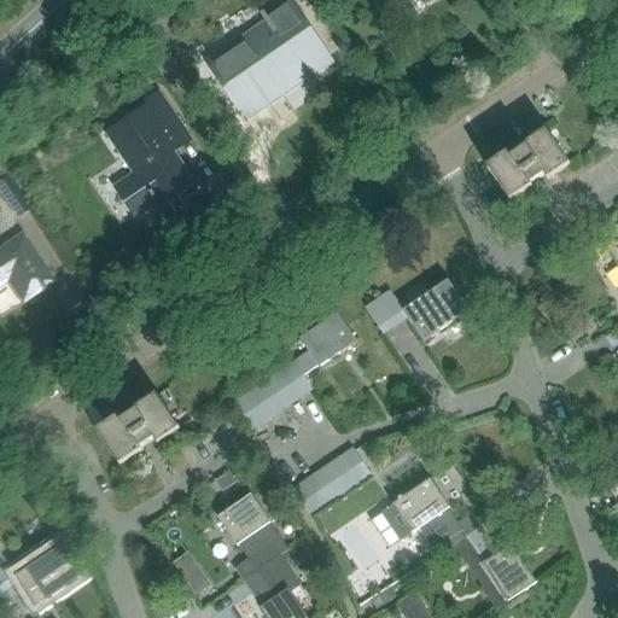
[(263,21),(205,60),(248,122),(332,64),(289,0),(279,0),(260,13),(263,21)]
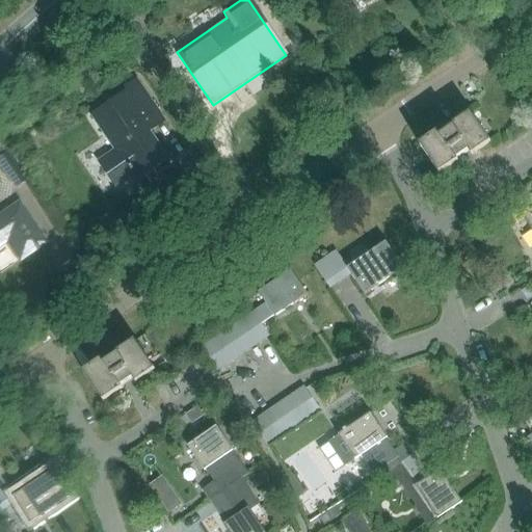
[(92,112),(120,152),(104,161),(114,176),(112,177),(120,186),(135,176),(137,178),(154,166),(155,168),(169,159),(151,131),(165,121),(135,79),(124,86),(126,89),(92,112)]
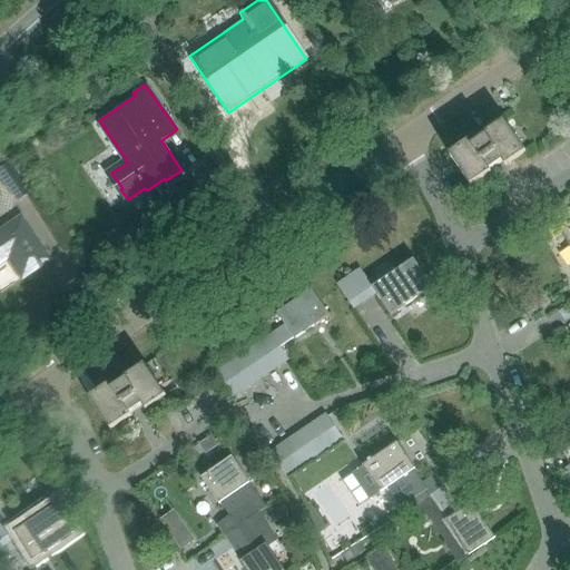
[(481,136),(482,138),(471,146),(469,141),(449,156),(470,187),(491,173),(489,170),(502,161),(504,167),(526,153),(504,120),(481,136)]
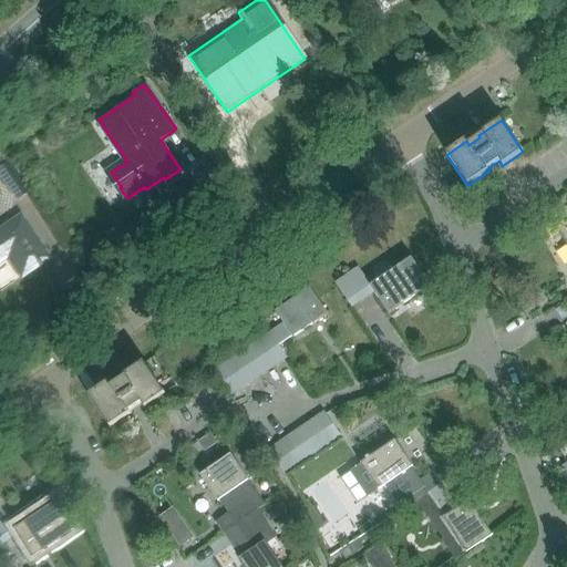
[(0,150),(0,178),(14,200),(29,191),(0,150)]
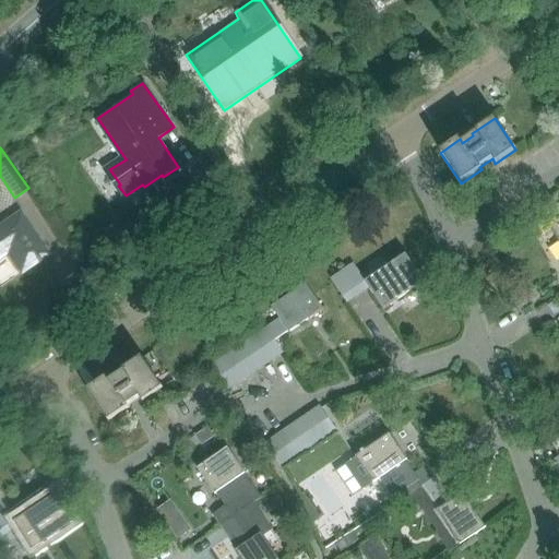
[(0,256),(6,253),(20,275),(48,256),(18,211),(0,223),(0,256)]
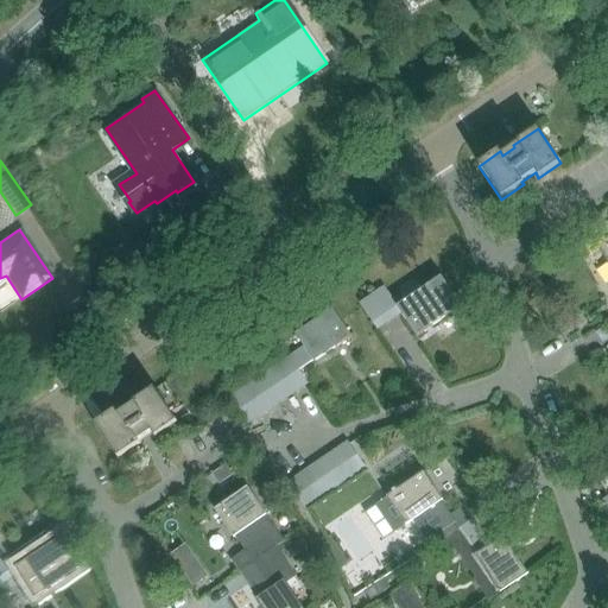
[(382,286),(359,303),(378,330),(401,314),(417,337),(462,308),(441,277),(396,308),(382,286)]
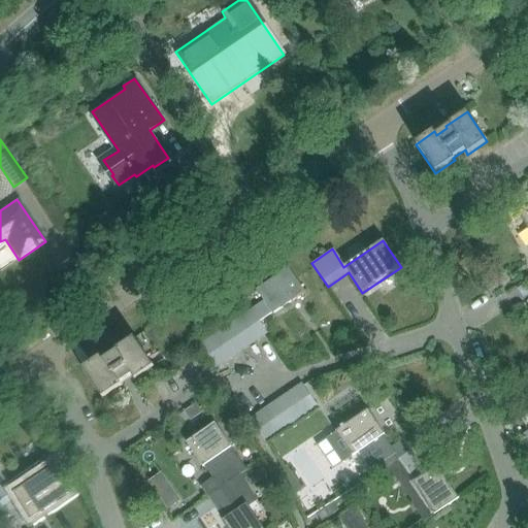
[(256,290),(263,300),(240,317),(257,340),(267,333),(259,322),(271,312),(273,316),(305,293),(288,268),(256,290)]
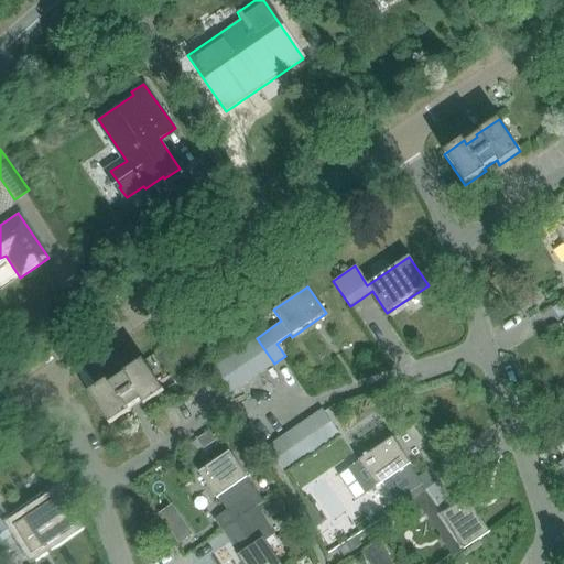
[(257,338),(246,345),(263,371),(274,364),(257,338)]
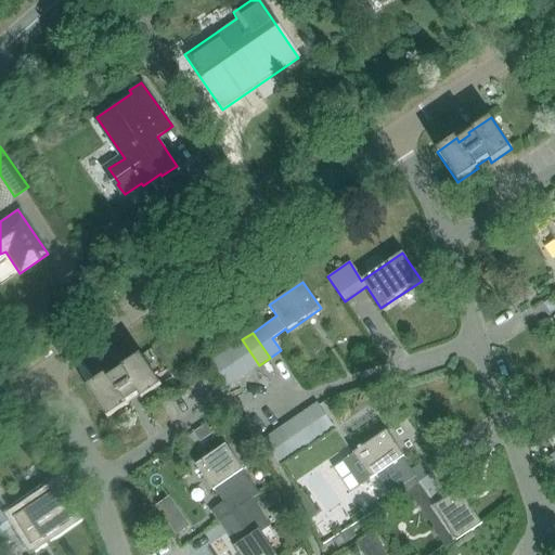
[(242,339),(231,347),(248,373),(259,365),(242,339)]
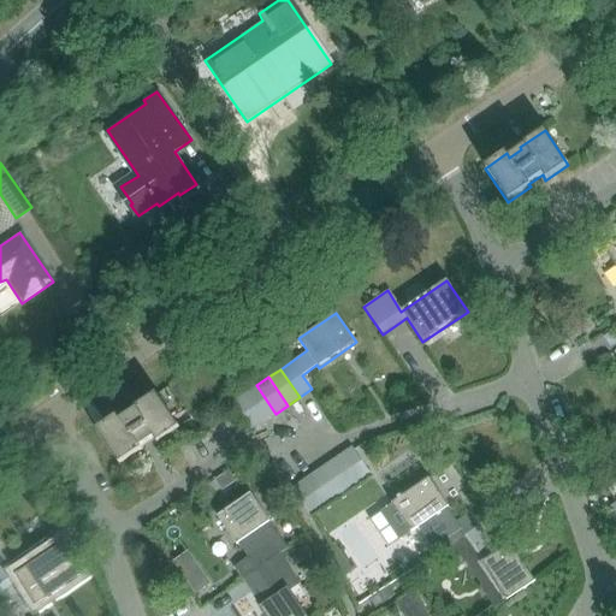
[(256,385),(244,394),(264,422),(276,414),(256,385)]
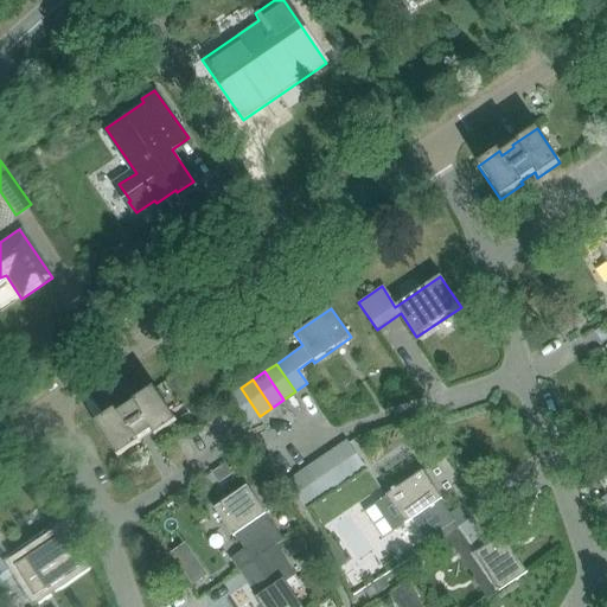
[(138,441),(144,438),(152,432),(154,438),(177,422),(153,388),(116,413),(115,411),(95,426),(117,459),(140,443),(138,441)]
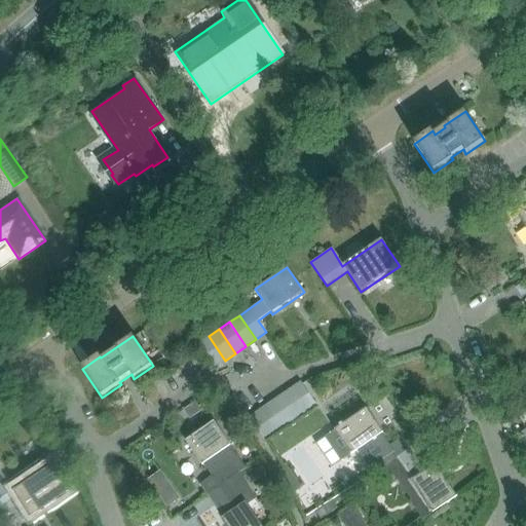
[(225,361),(209,336),(198,343),(215,368),(225,361)]
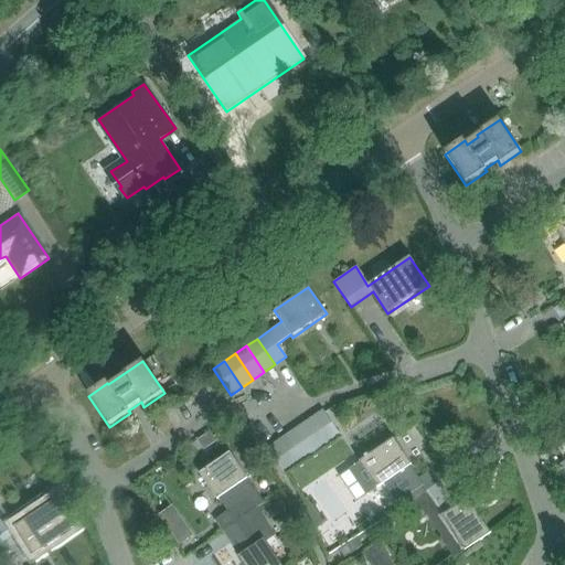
[(387,417),(398,409),(392,398),(381,406),(387,417)]
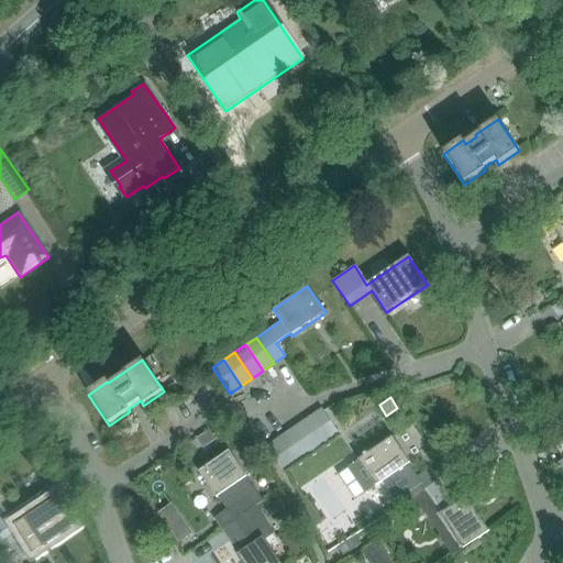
[(322,410),(311,418),(328,442),(339,434),(322,410)]
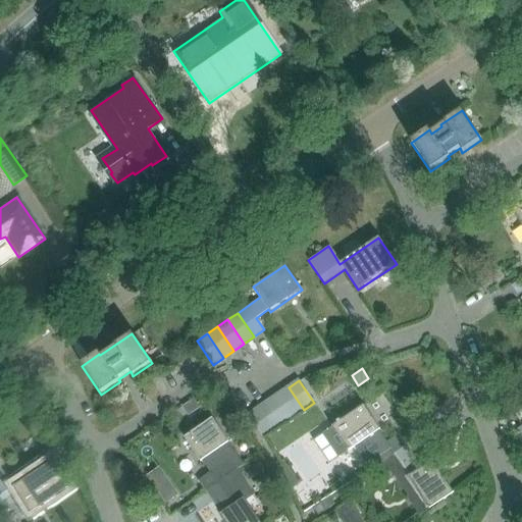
[(289,387),(278,395),(294,417),(304,410),(289,387)]
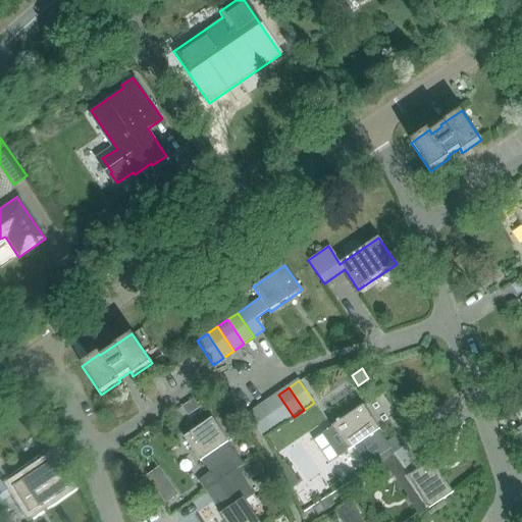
[(278,395),(268,401),(283,423),(294,417),(278,395)]
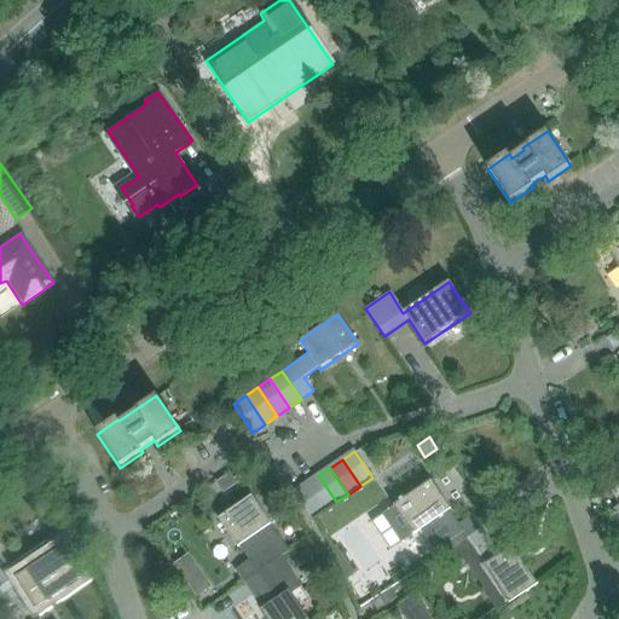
[(318,475),(306,484),(324,510),(336,502),(318,475)]
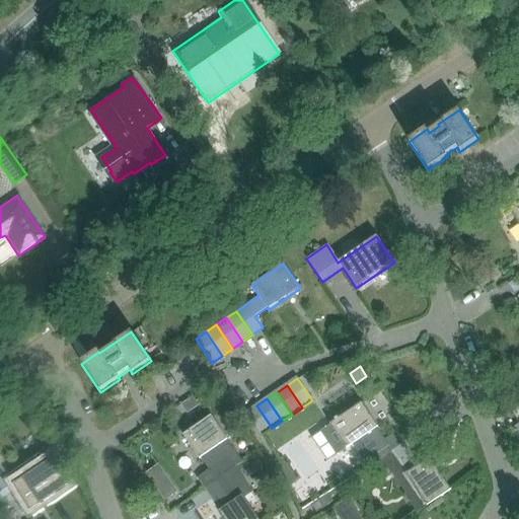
[(329,426),(321,430),(338,453),(345,449),(345,448),(346,448),(352,444),(368,467),(370,465),(380,460),(403,444),(395,433),(384,440),(376,429),(378,428),(362,403),(329,426)]
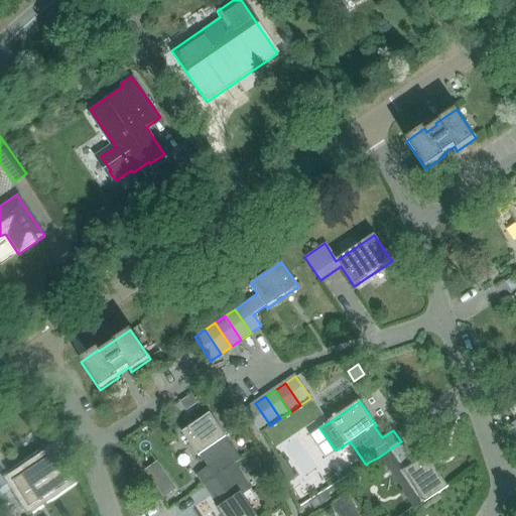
[(270,425),(255,403),(244,410),(259,432),(270,425)]
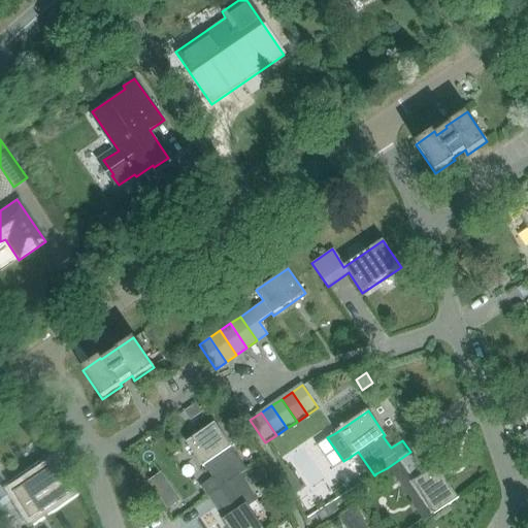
[(201,487),(208,498),(232,482),(241,476),(239,474),(246,468),(232,448),(215,424),(187,443),(203,467),(204,466),(212,480),(201,487)]
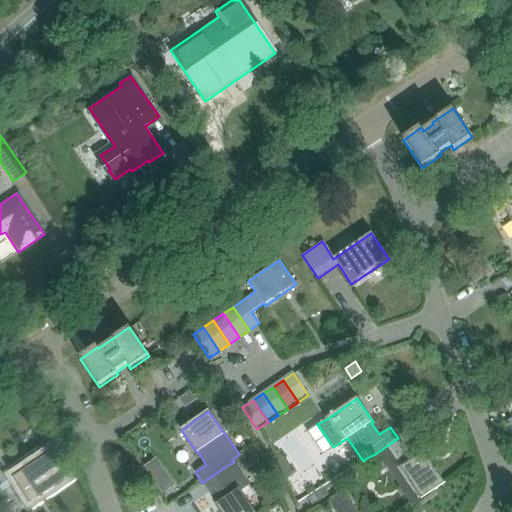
[(375,454),(365,459),(373,471),(382,465),(399,488),(409,481),(422,500),(445,484),(433,466),(424,452),(413,460),(403,446),(398,438),(375,454)]
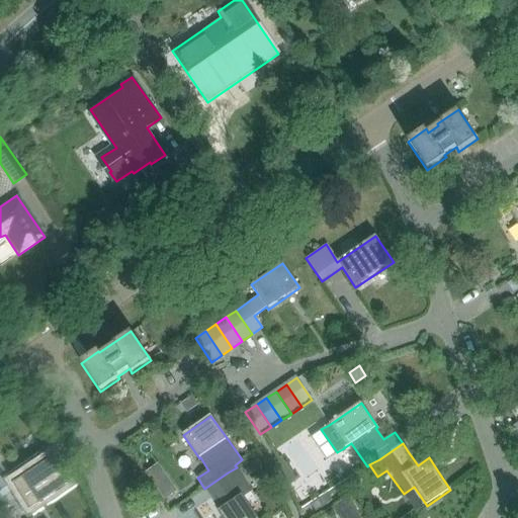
[(0,499),(11,492),(14,490),(28,510),(66,484),(49,457),(42,448),(5,475),(0,467),(0,499)]
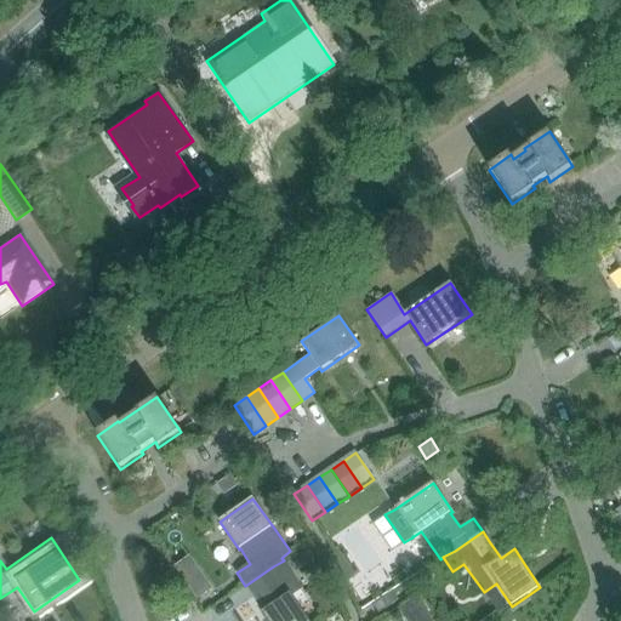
[(355,576),(336,548),(332,552),(346,582),(355,576)]
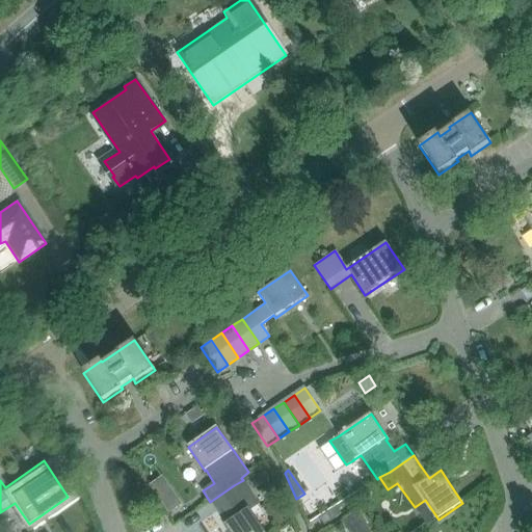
[(224,525),(229,531),(263,531),(249,511),(260,504),(243,480),(234,485),(210,502),(225,524),(224,525)]
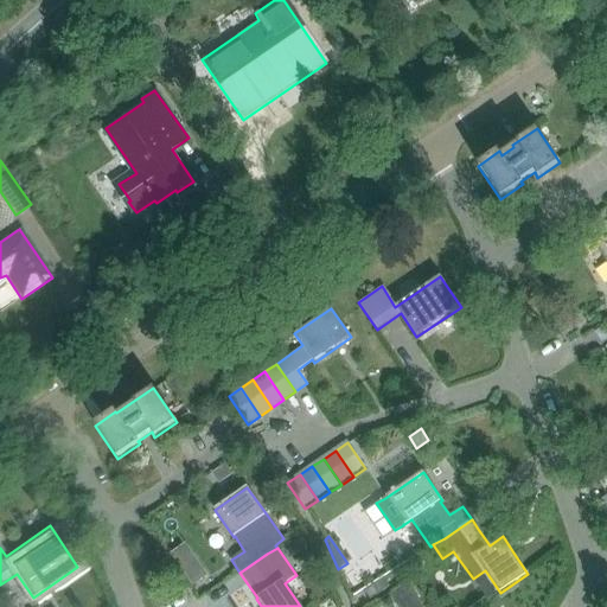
[(197,562),(183,572),(192,585),(205,575),(197,562)]
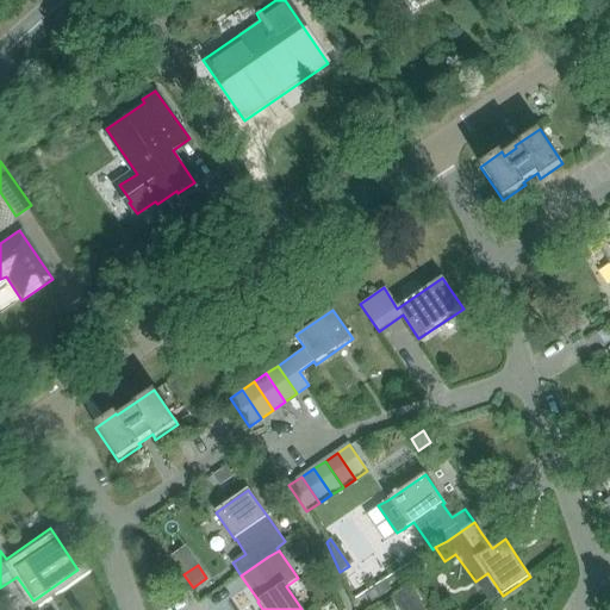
[(365,596),(369,604),(391,590),(386,582),(365,596)]
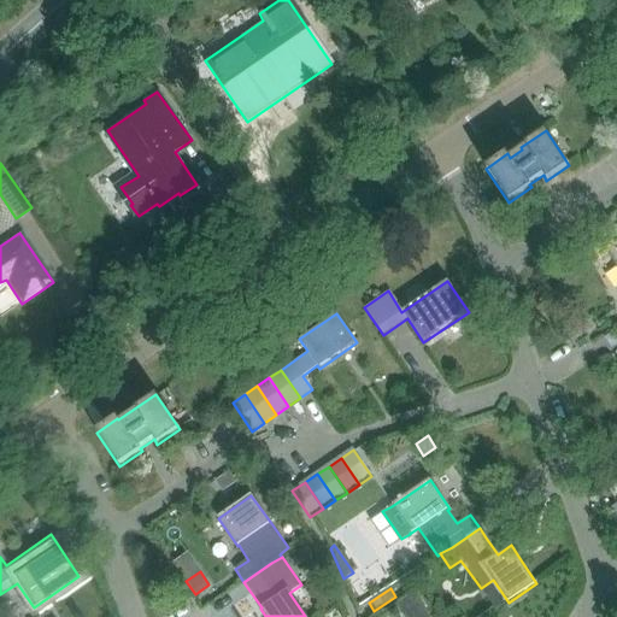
[(398,605),(405,616),(427,616),(412,594),(398,605)]
